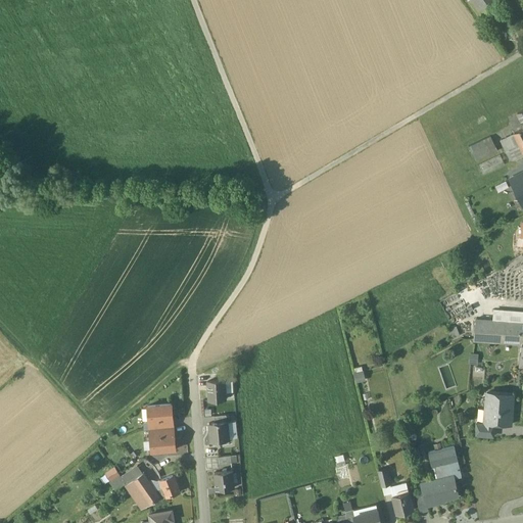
[(496,7),(491,0),(468,0),(469,0),(468,0),(482,19),(496,7)]
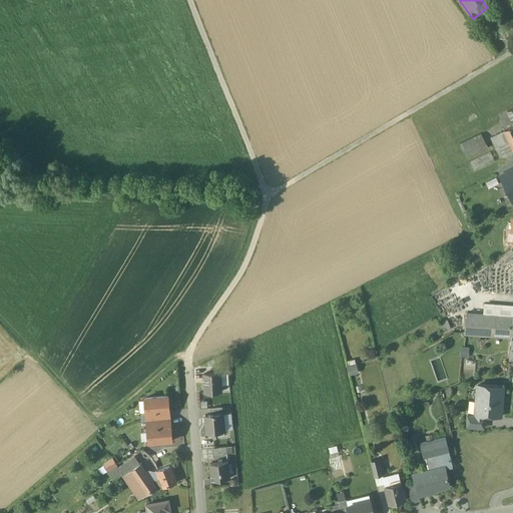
[(512,126),(503,131),(507,139),(512,136),(512,126)]
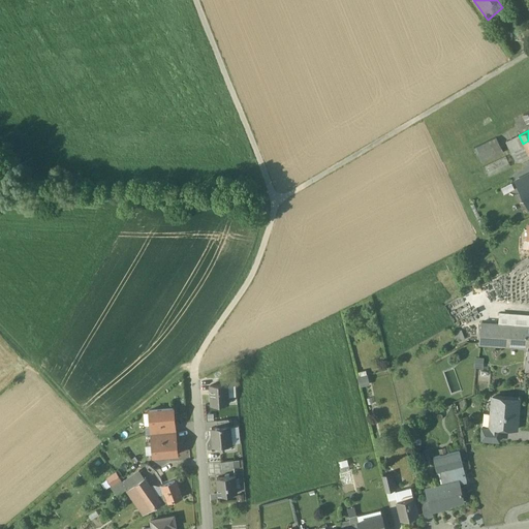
[(518,163),(528,157),(528,155),(523,144),(519,135),(507,142),(518,163)]
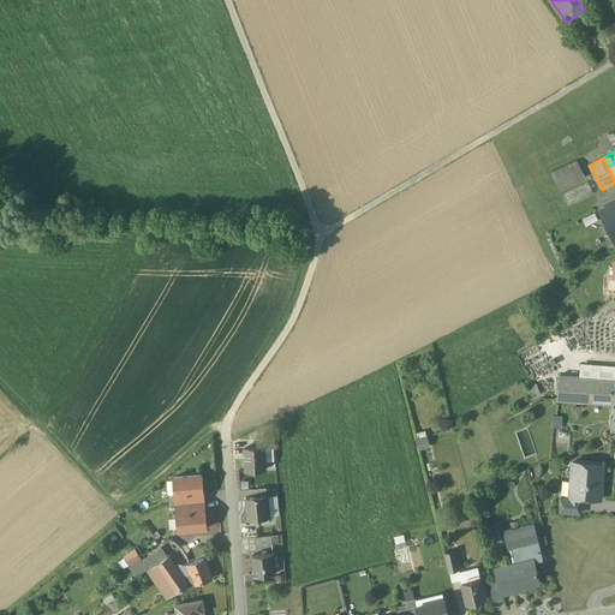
[(578,161),(553,172),(560,189),(586,178),(578,161)]
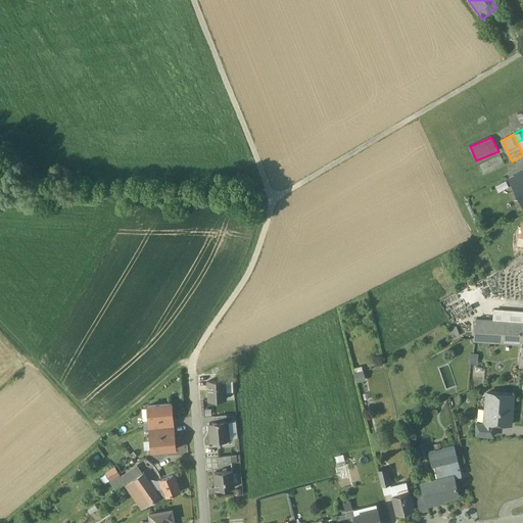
[(506,165),(501,155),(479,165),(484,176),(506,165)]
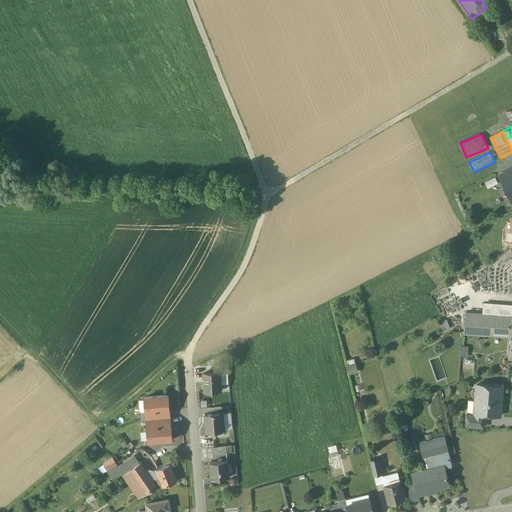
[(511,169),(499,176),(502,183),(511,178),(511,169)]
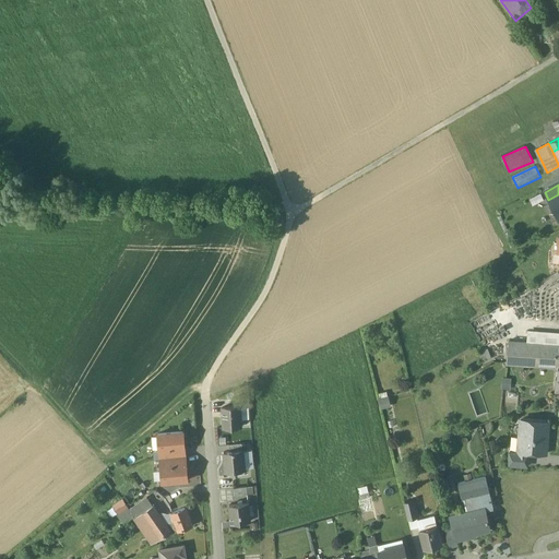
[(558,194),(548,200),(556,215),(558,213),(558,194)]
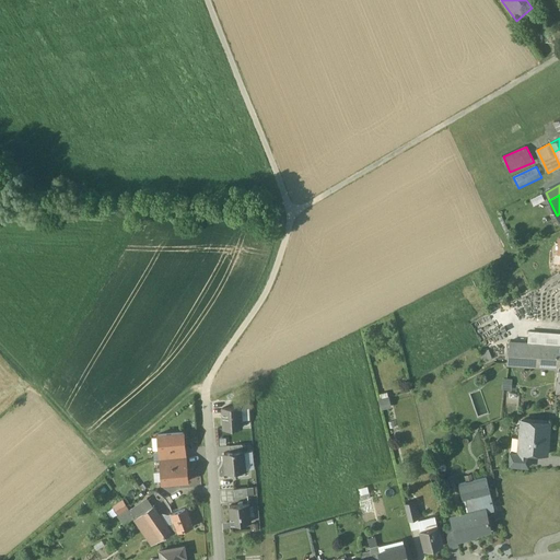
[(499,291),(489,295),(492,301),(501,295),(499,291)]
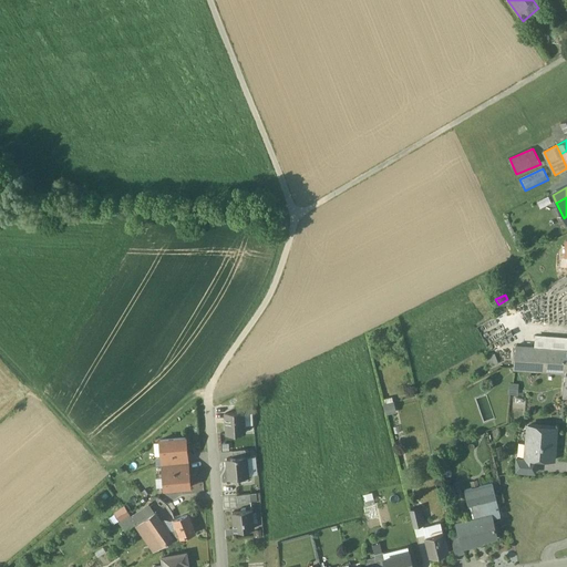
[(566,339),(536,337),(535,348),(515,346),(513,368),(545,370),(545,371),(564,373),(565,363),(566,363),(566,339)]
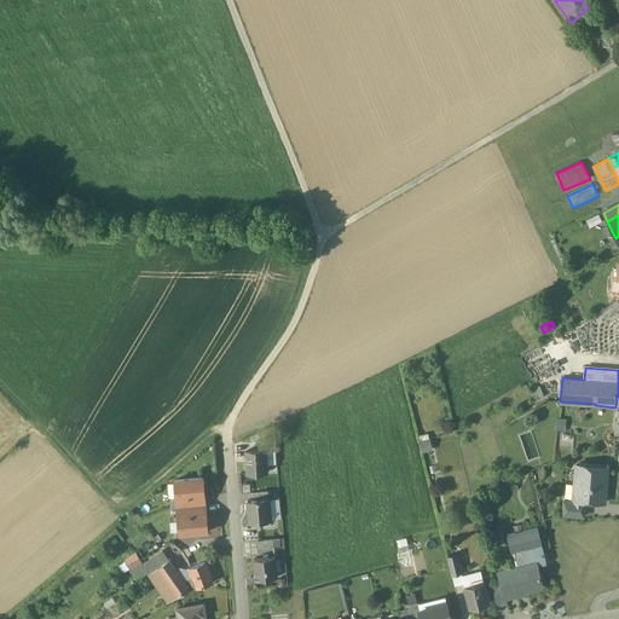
[(423,451),(433,449),(431,433),(420,435),(423,451)]
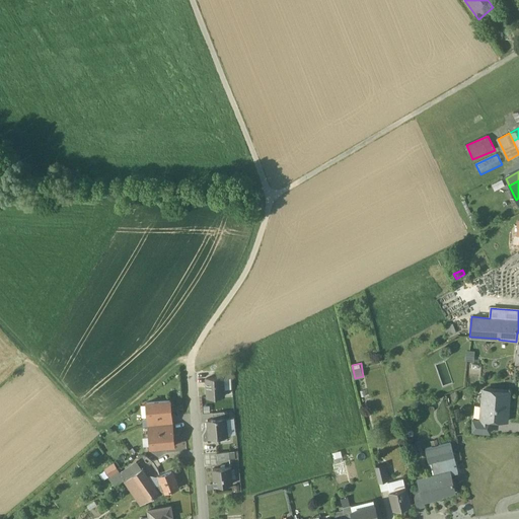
[(231,369),(218,370),(218,377),(222,377),(222,378),(231,377),(231,369)]
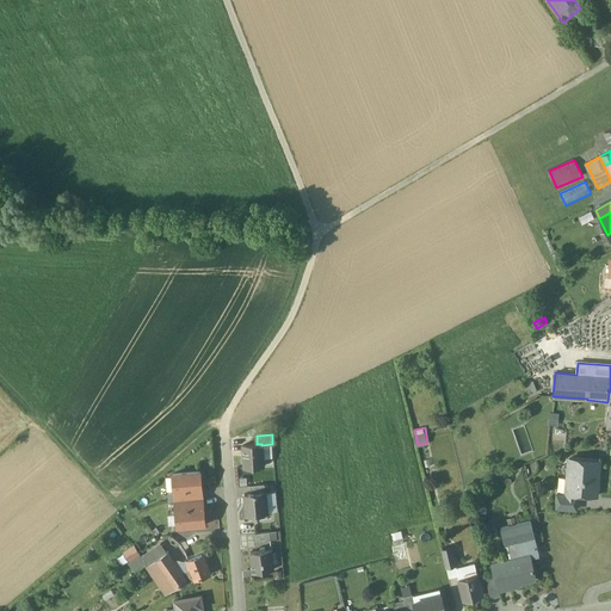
[(257,444),(244,445),(245,467),(263,466),(261,445),(261,444),(257,444)]
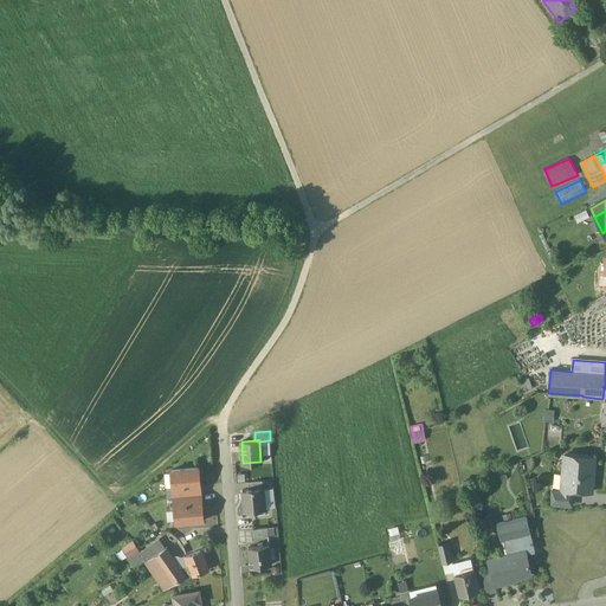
[(594,457),(563,455),(561,489),(573,490),(592,491),(594,457)]
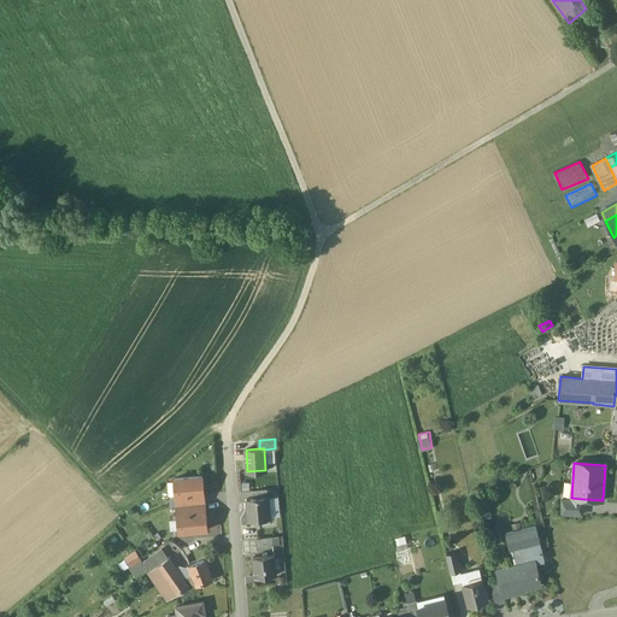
[(201,476),(174,479),(176,498),(203,495),(204,495),(201,476)]
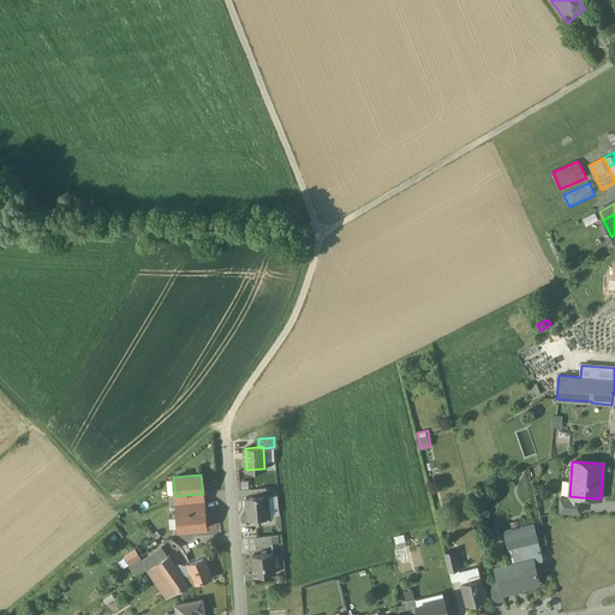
[(202,494),(175,496),(177,503),(203,501),(202,494)]
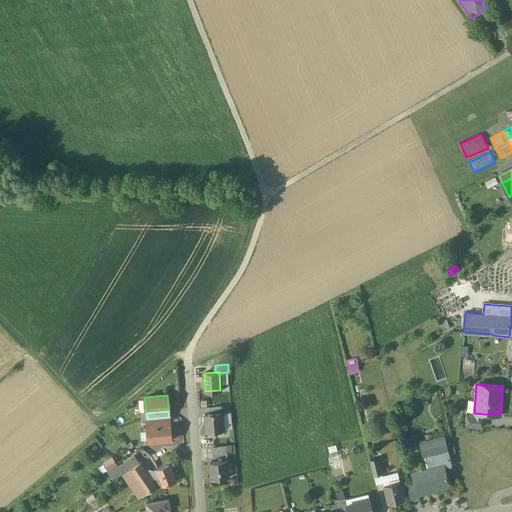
[(210,413),(205,414),(207,432),(216,431),(216,430),(223,429),(223,431),(224,431),(222,412),(210,413)]
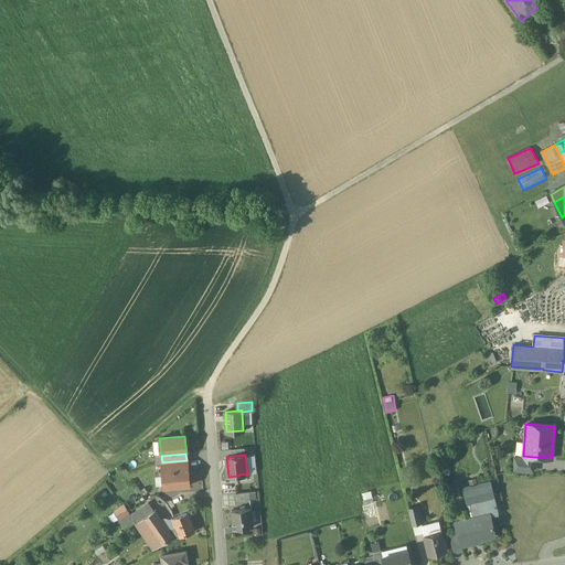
[(534,457),(523,456),(523,457),(515,457),(514,469),(533,471),(534,457)]
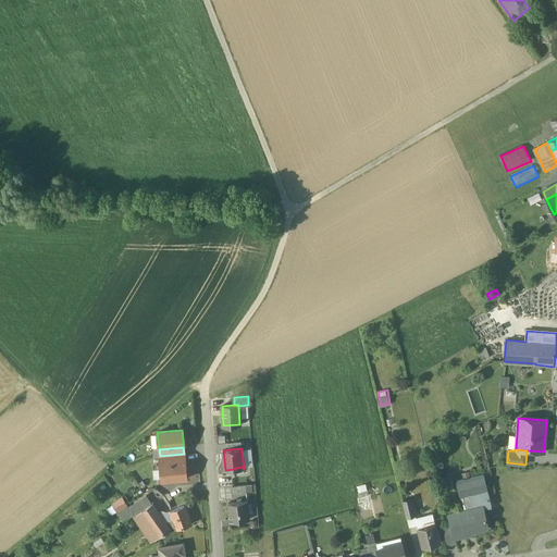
[(184,454),(160,456),(161,463),(185,461),(184,454)]
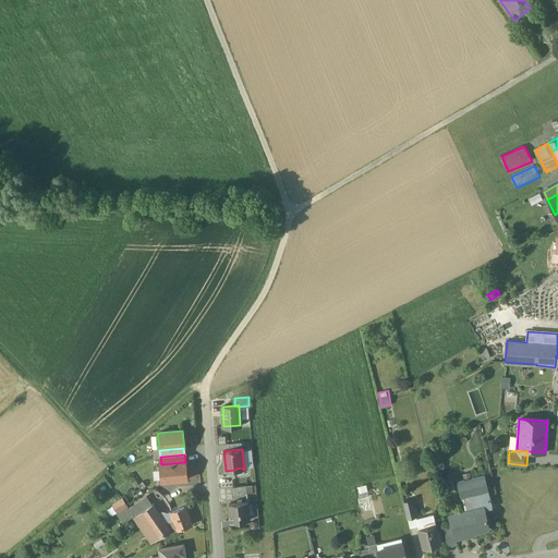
[(161,464),(160,464),(162,482),(187,480),(185,462),(161,464)]
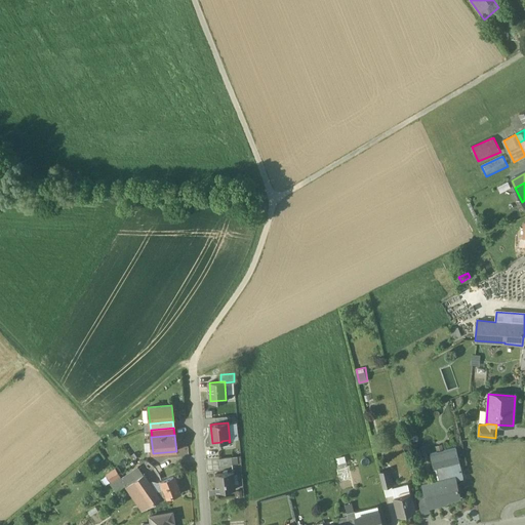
[(455,447),(430,453),(434,470),(437,469),(459,463),(455,447)]
